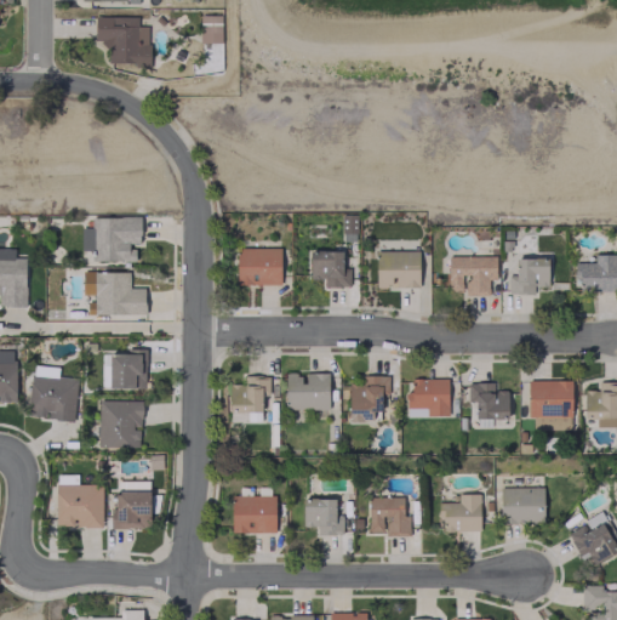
[(203,15),(203,44),(224,44),(223,15),(203,15)]
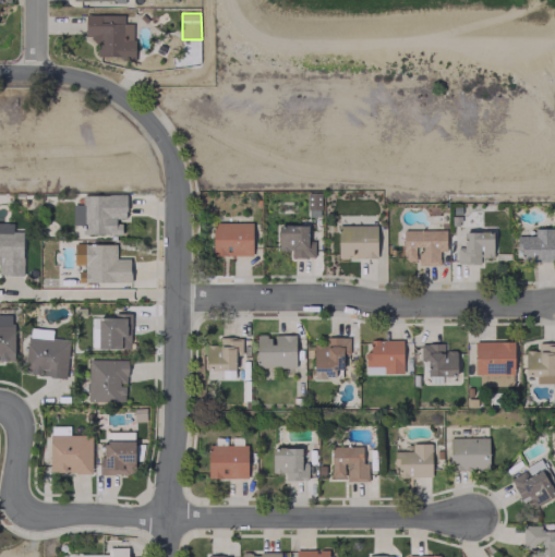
[(127,15),(87,15),(87,39),(100,39),(100,59),(136,59),(136,24),(127,24),(127,15)]
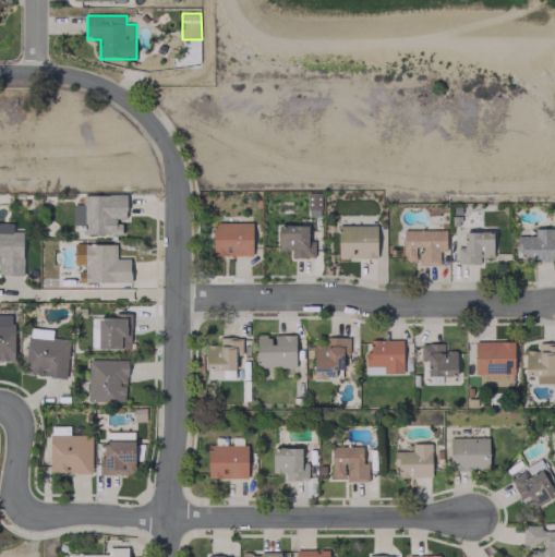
[(85,235),(123,235),(123,220),(129,220),(129,195),(85,195),(85,205),(75,205),(75,226),(85,226),(85,235)]
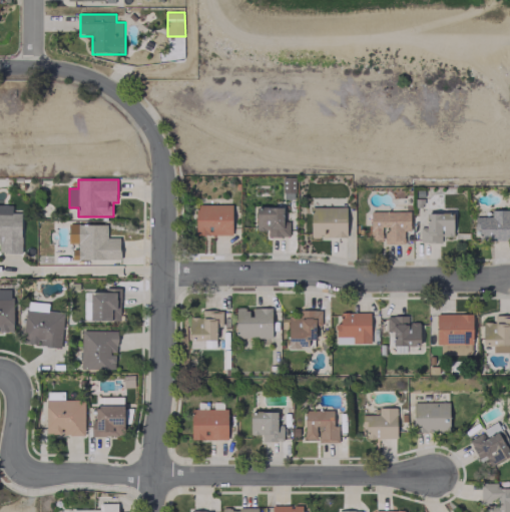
[(233,236),(233,205),(197,204),(196,235),(233,236)]
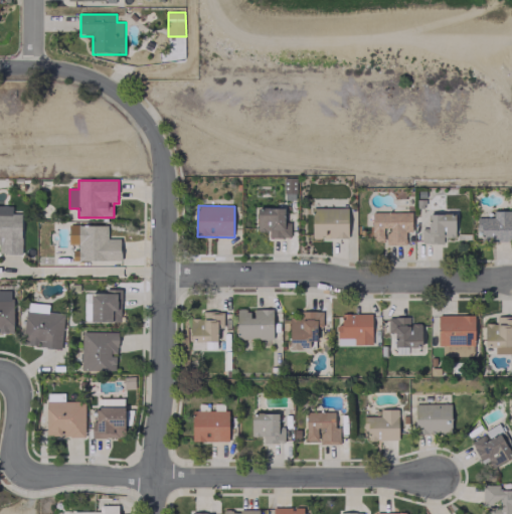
[(0,254),(23,254),(23,214),(14,214),(14,206),(0,206),(0,254)]
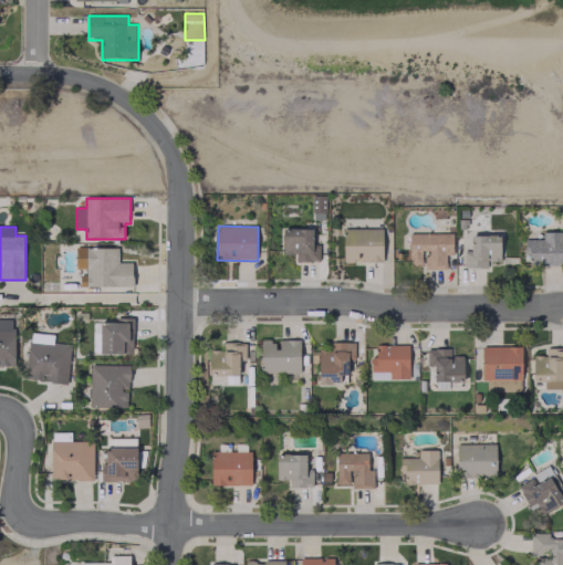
[(284,254),(298,255),(298,262),(321,262),(321,251),(314,251),(315,229),(285,229),(284,254)]
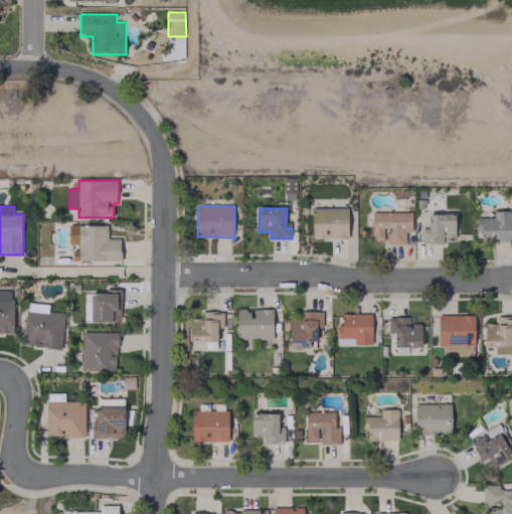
[(350,238),(349,208),(314,208),(314,239),(328,238),(328,239),(350,238)]
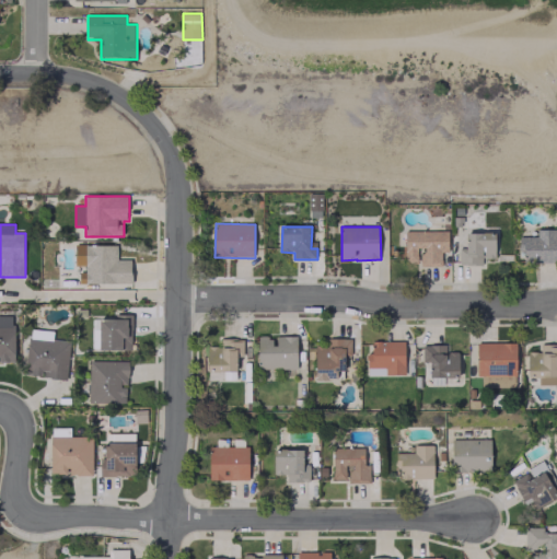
[(556,230),(538,230),(538,236),(521,237),(521,252),(525,252),(525,263),(556,263),(556,230)]
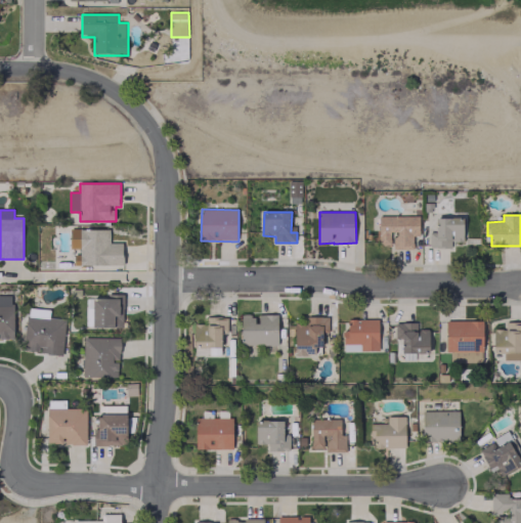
[(421,216),(380,217),(381,246),(392,245),(392,233),(395,233),(395,250),(415,250),(415,236),(421,236),(421,216)]
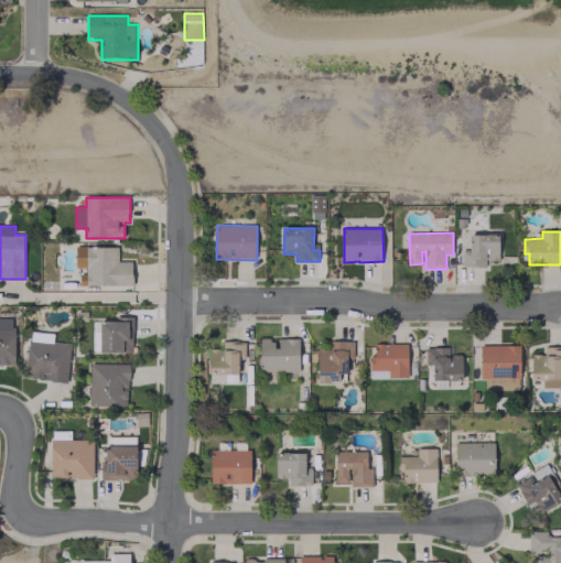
[(500,235),(471,236),(471,250),(464,250),(464,268),(487,267),(487,260),(500,260),(500,235)]
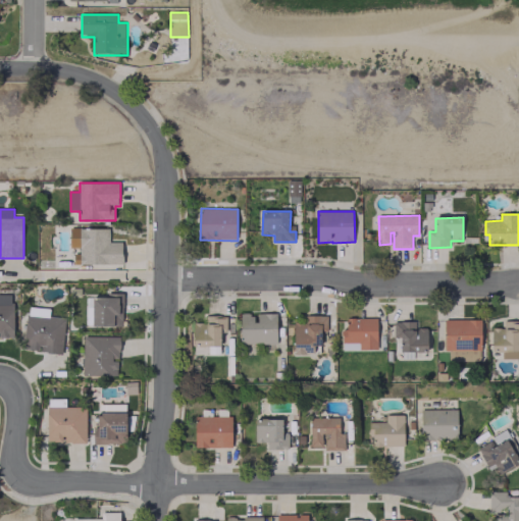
[(81,229),(82,265),(124,264),(123,242),(110,243),(110,229),(81,229)]
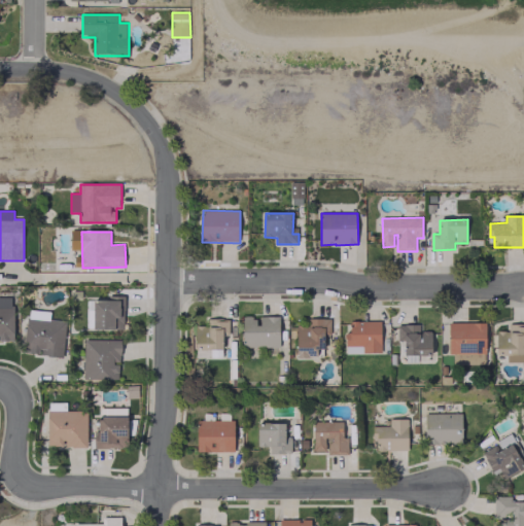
[(95,329),(119,329),(119,319),(124,319),(124,296),(111,296),(110,302),(95,301),(95,329)]
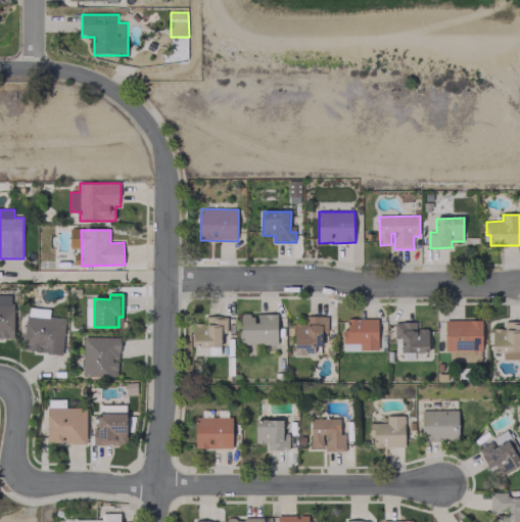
[(0,339),(15,340),(15,303),(0,303),(0,339)]
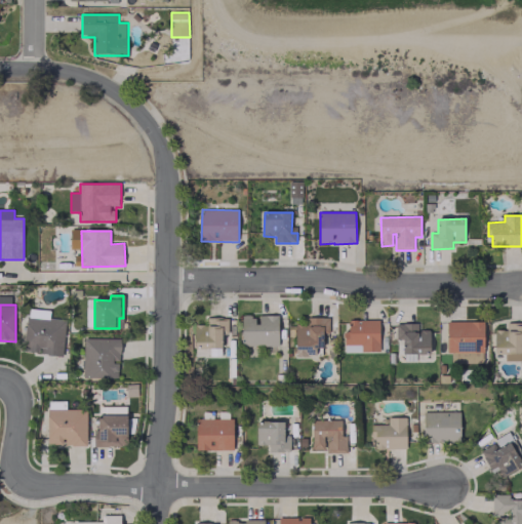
[(258,315),(258,316),(243,317),(243,347),(280,346),(280,315),(258,315)]
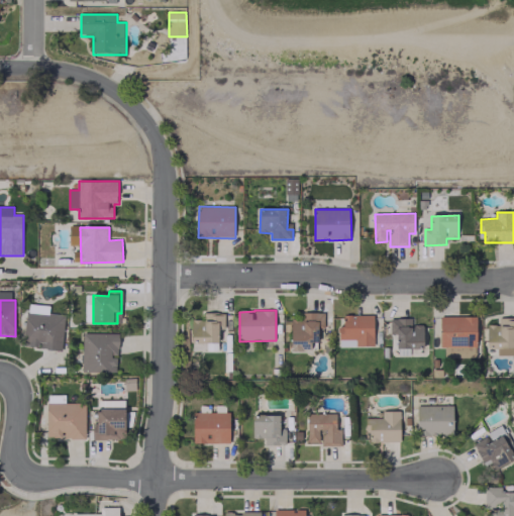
[(64,350),(66,314),(27,312),(25,346),(40,347),(40,349),(64,350)]
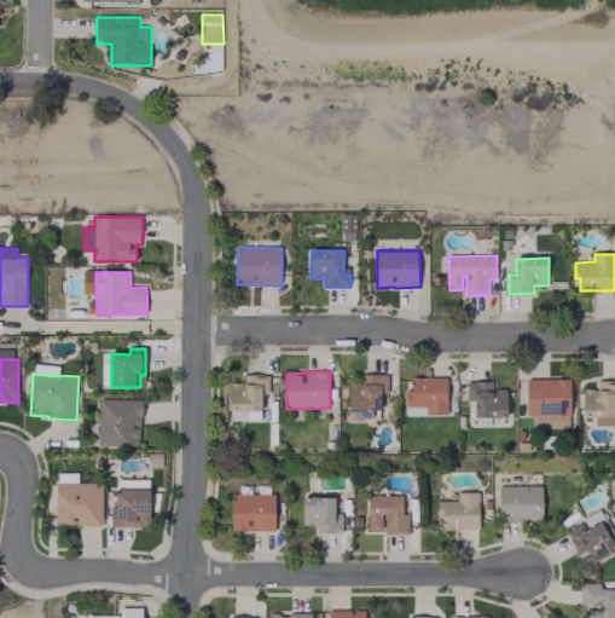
[(382,420),(382,393),(390,393),(390,374),(363,375),(363,382),(349,383),(350,420),(382,420)]
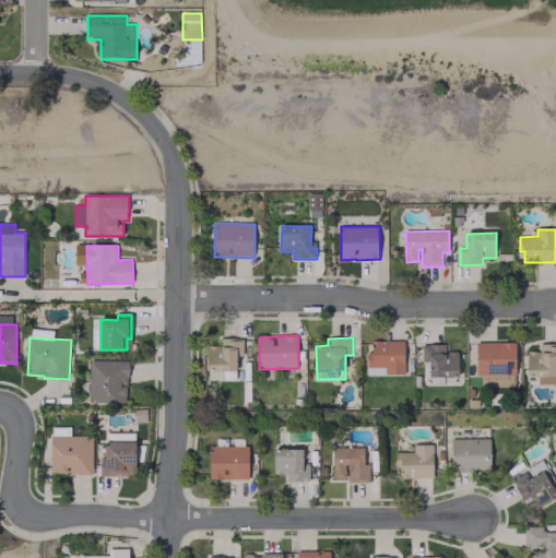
[(245,340),(223,340),(223,346),(210,346),(209,379),(238,379),(238,355),(244,355),(245,340)]
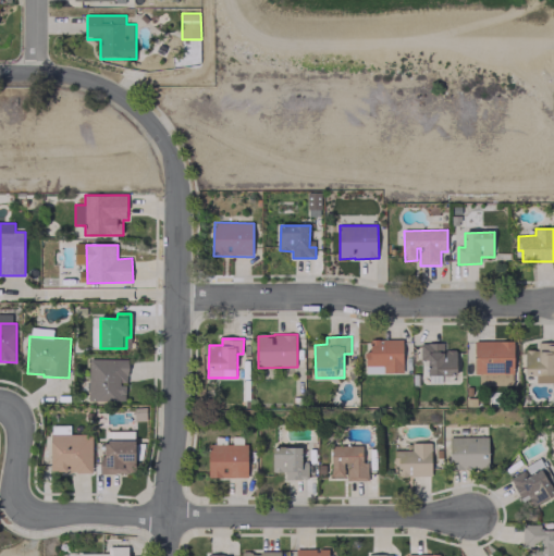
[(404,340),(372,341),(372,351),(367,351),(367,366),(384,366),(384,373),(405,373),(404,340)]
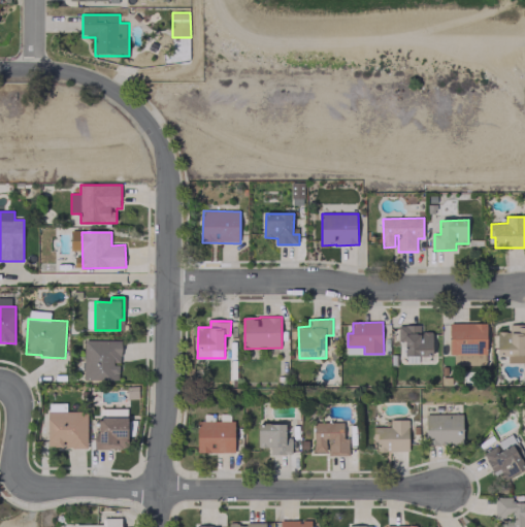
[(451,324),(451,356),(455,356),(456,365),(489,365),(488,323),(451,324)]
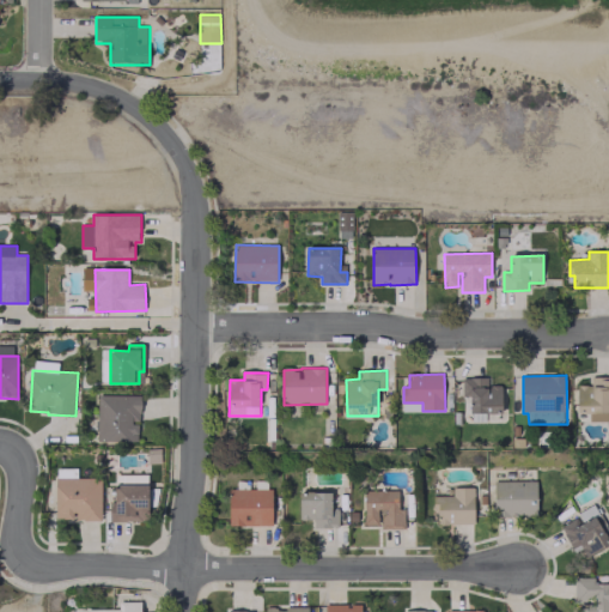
[(579,413),(591,413),(590,420),(608,420),(608,377),(592,379),(592,386),(579,386),(579,413)]
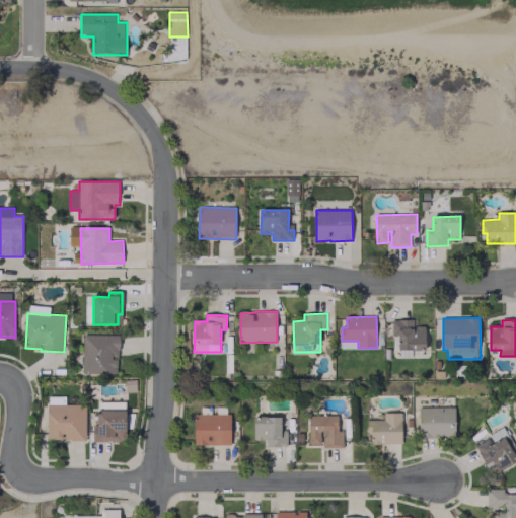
[(393,320),(393,337),(399,337),(399,350),(427,350),(426,326),(418,326),(418,320),(393,320)]
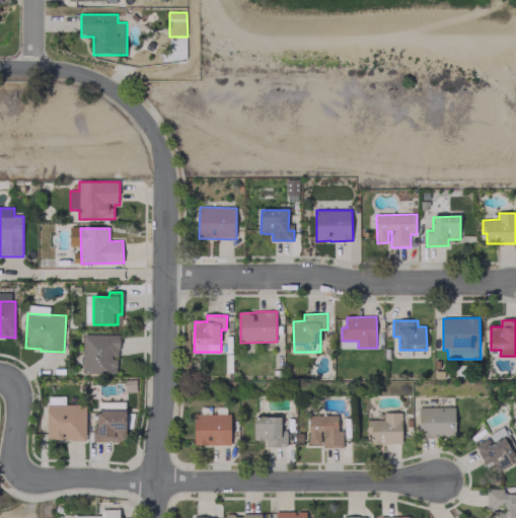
[(120,374),(120,336),(84,335),(84,374),(120,374)]
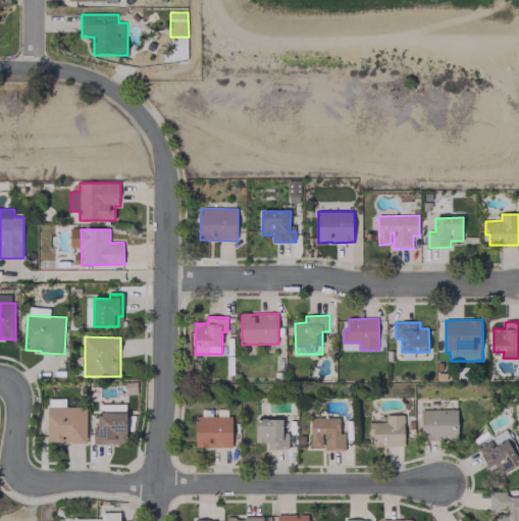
[(48,441),(65,441),(65,444),(88,444),(88,408),(49,407),(48,441)]
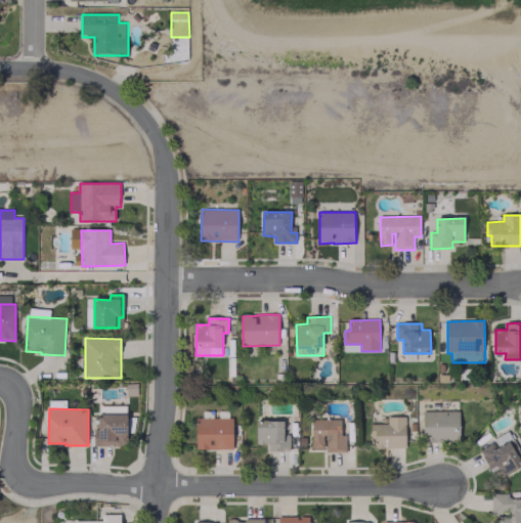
[(425,411),(425,441),(461,440),(461,411),(425,411)]
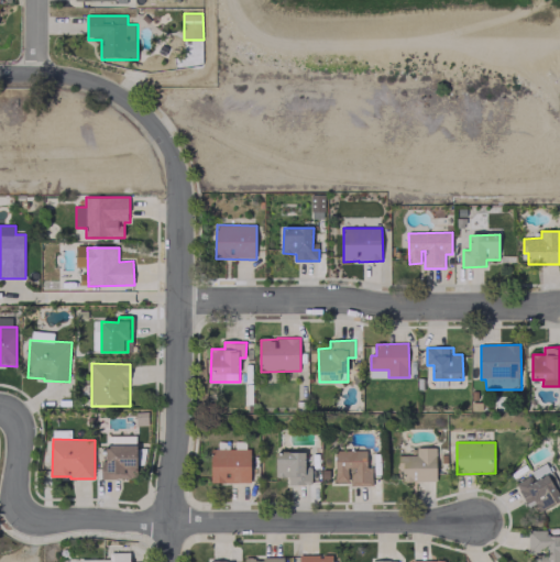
[(138,447),(105,448),(105,480),(138,478),(138,447)]
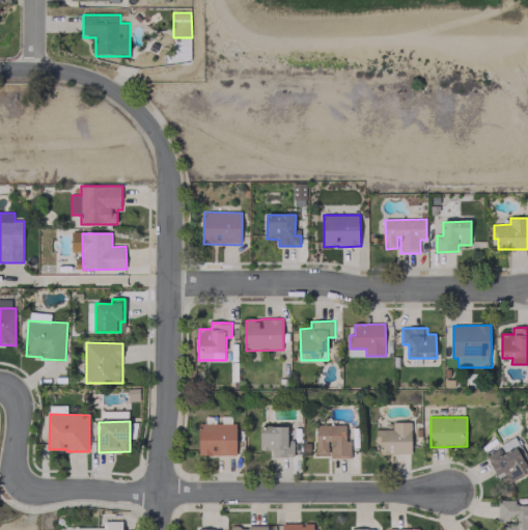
[(413,454),(412,422),(393,422),(394,429),(377,429),(377,443),(382,443),(382,454),(413,454)]
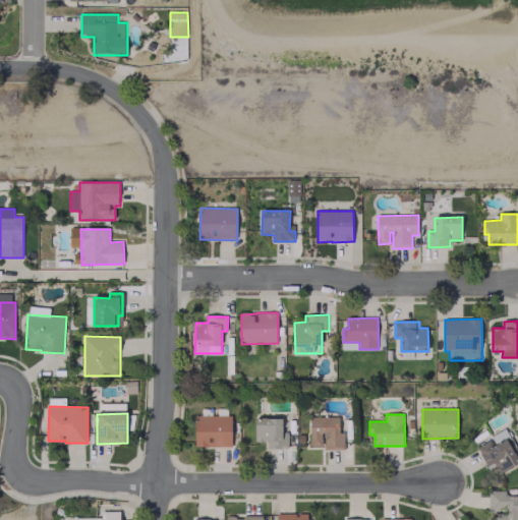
[(195,416),(196,448),(233,447),(232,415),(195,416)]
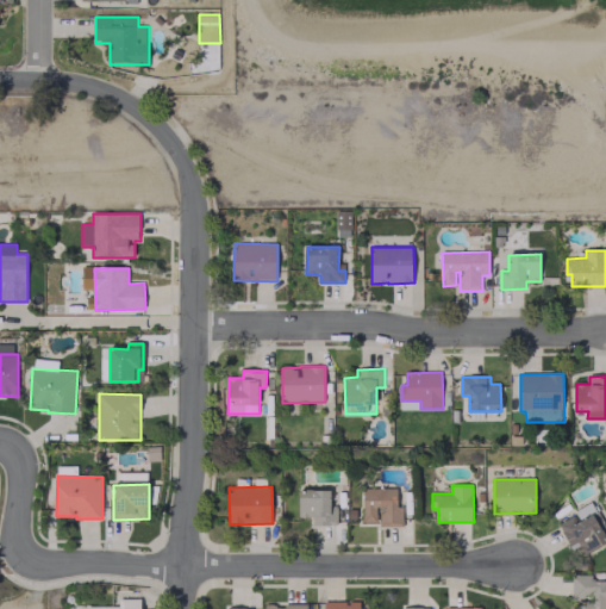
[(405,527),(404,505),(398,505),(398,489),(364,490),(364,522),(381,522),(381,527),(405,527)]
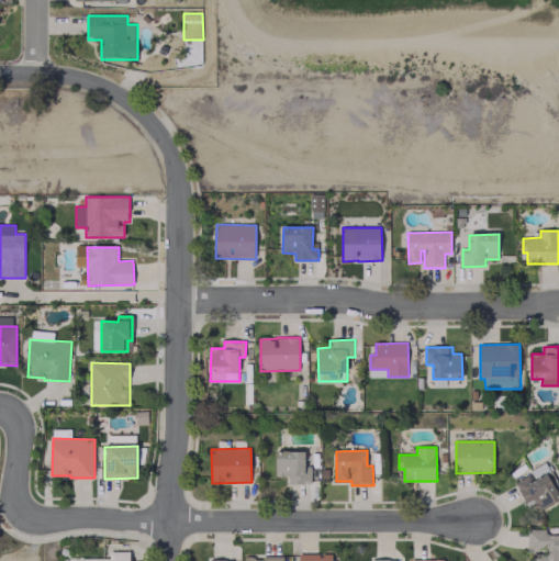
[(290,484),(313,484),(312,453),(276,453),(277,478),(289,477),(290,484)]
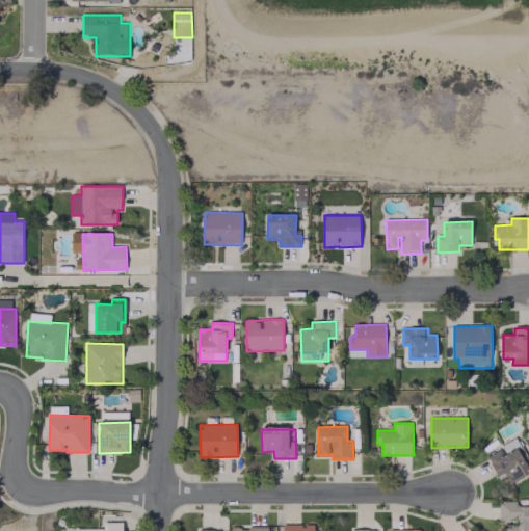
[(487,454),(502,485),(528,473),(528,462),(526,463),(522,454),(524,453),(519,440),(487,454)]
